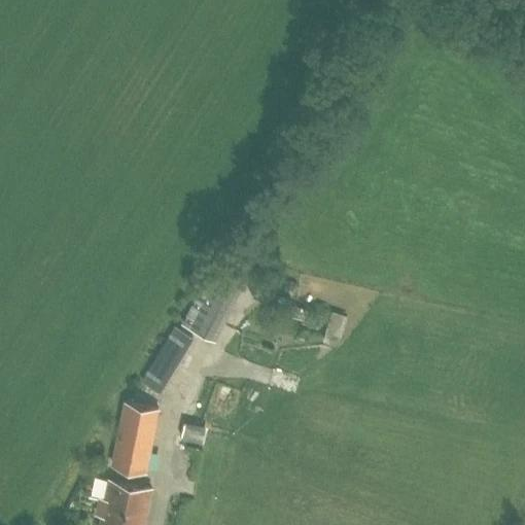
[(179,325),(214,343),(243,284),(209,267),(179,325)]
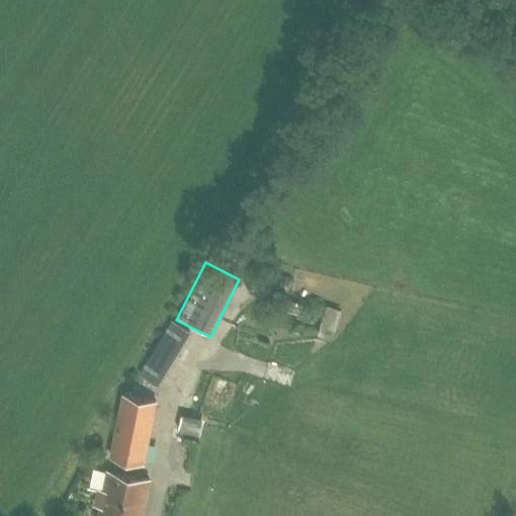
[(157,389),(189,334),(171,322),(139,377),(157,389)]
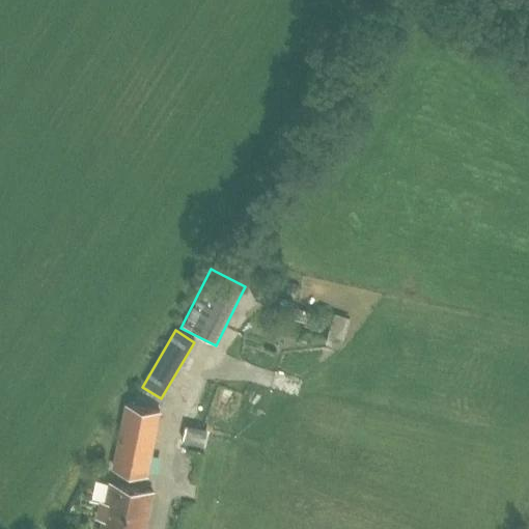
[(110,472),(147,479),(160,413),(123,406),(110,472)]
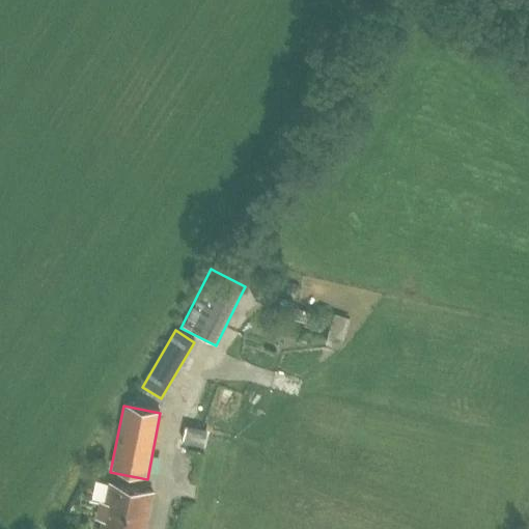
[(200,447),(203,432),(185,427),(182,443),(200,447)]
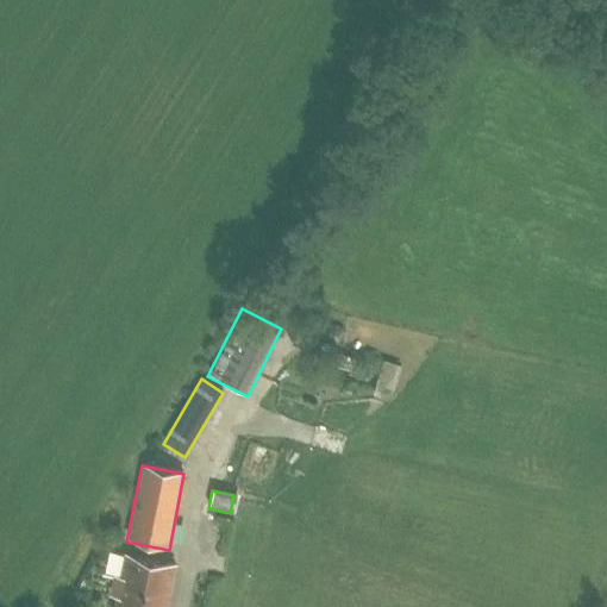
[(164,606),(174,567),(125,556),(120,580),(114,577),(110,598),(117,599),(114,606),(164,606)]
